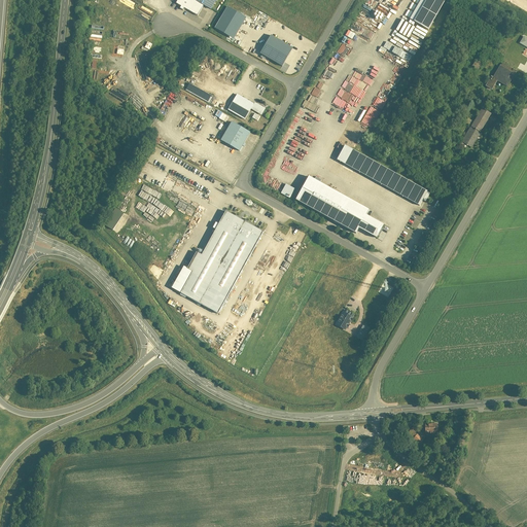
[(120,0),(118,4),(132,11),(136,3),(129,0),(124,0),(123,1),(120,0)]
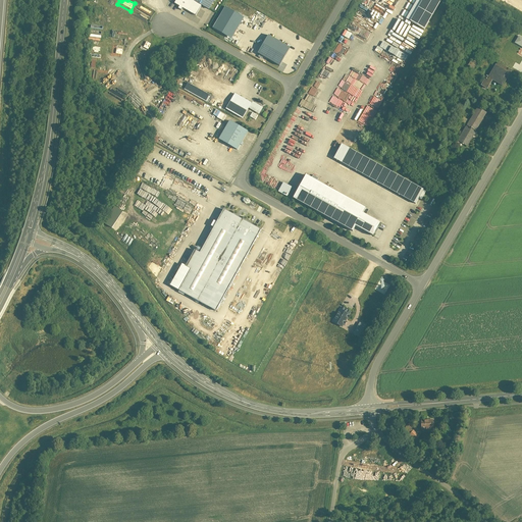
[(201,8),(208,12),(215,0),(177,0),(174,5),(196,17),(201,8)]
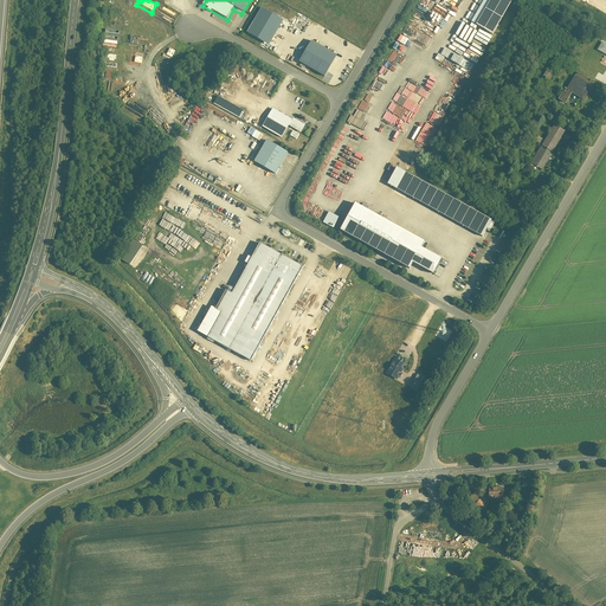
[(482,0),(469,24),(489,36),(508,0),(482,0)]
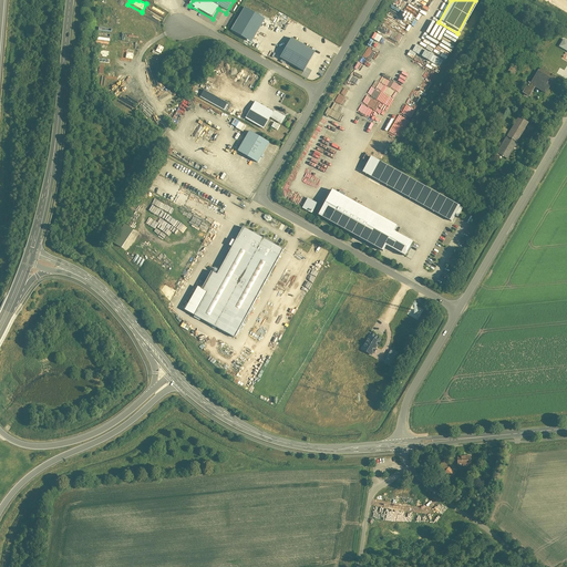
[(246,7),(233,31),(254,42),(267,18),(246,7)]
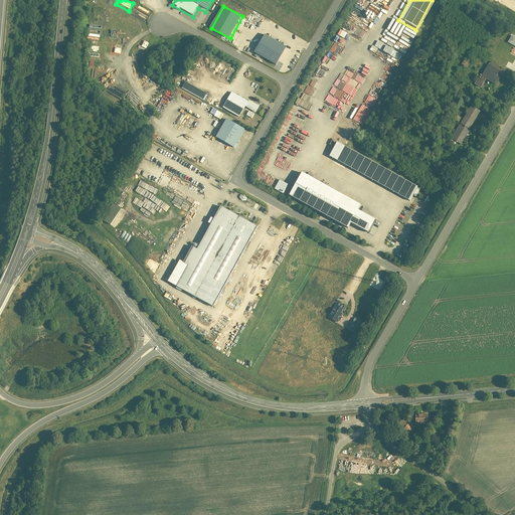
[(345,31),(345,32),(341,30),(338,35),(345,39),(348,33),(345,31)]
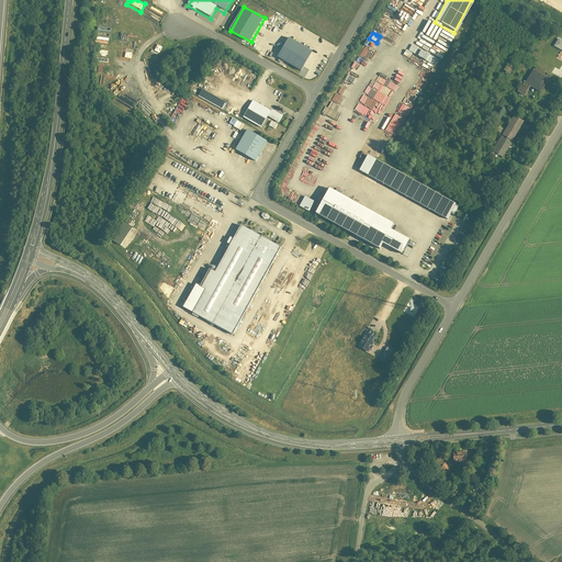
[(313,54),(289,40),(278,59),(301,74),(313,54)]
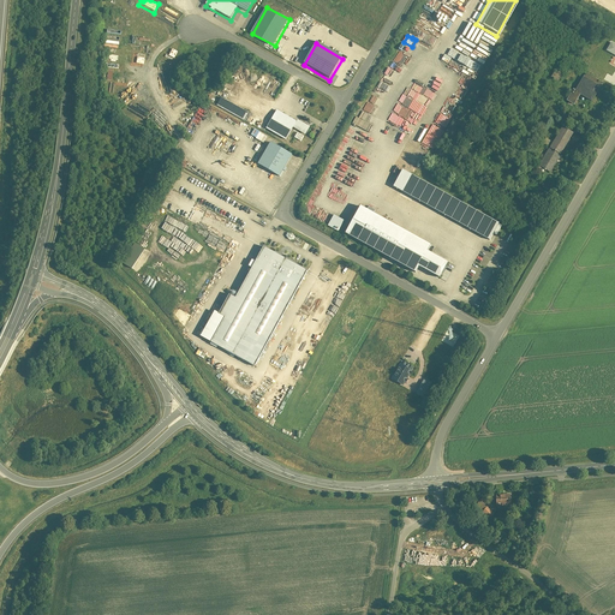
[(571,76),(562,72),(557,79),(566,84),(571,76)]
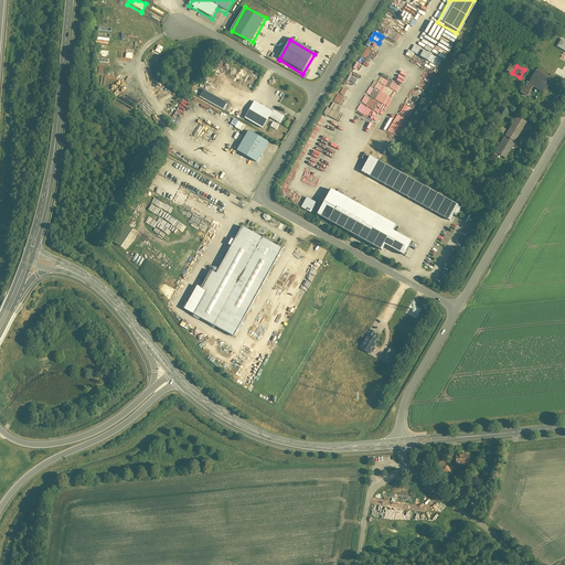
[(540,70),(522,96),(529,100),(535,91),(545,97),(556,80),(540,70)]
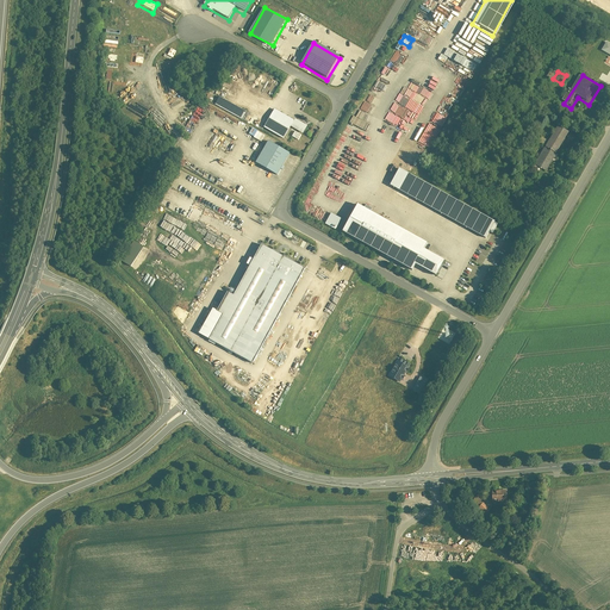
[(120,101),(126,105),(145,83),(139,79),(120,101)]
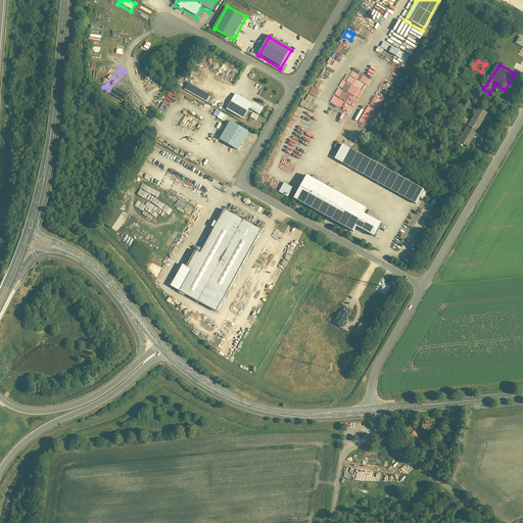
[(184,91),(208,104),(211,97),(188,84),(184,91)]
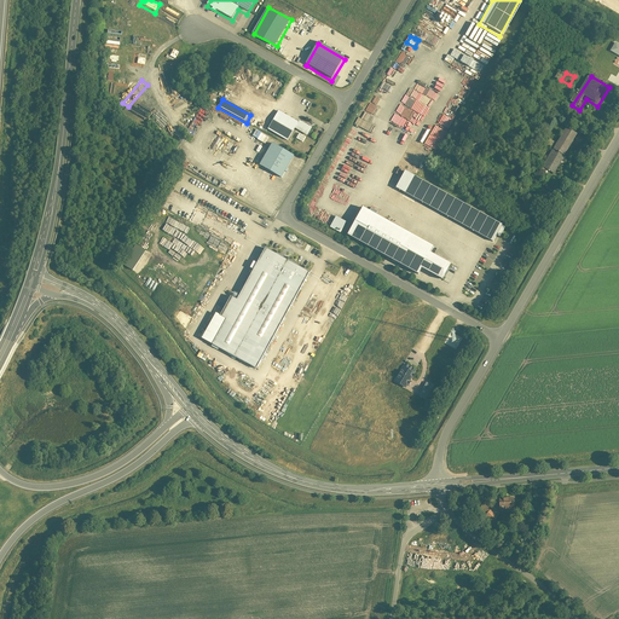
[(132,104),(126,114),(144,125),(151,111),(140,105),(139,109),(132,104)]
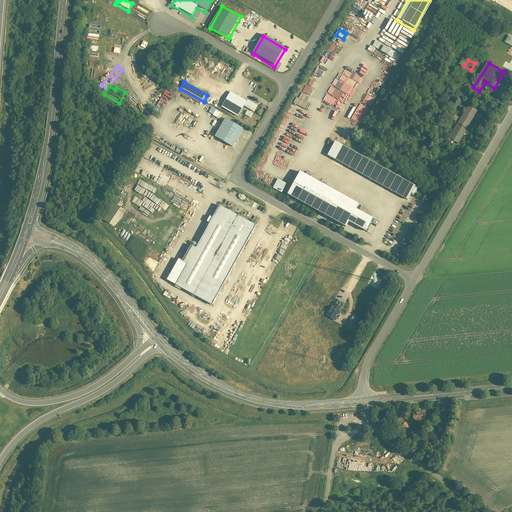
[(230,93),(221,108),(238,118),(244,107),(247,102),(230,93)]
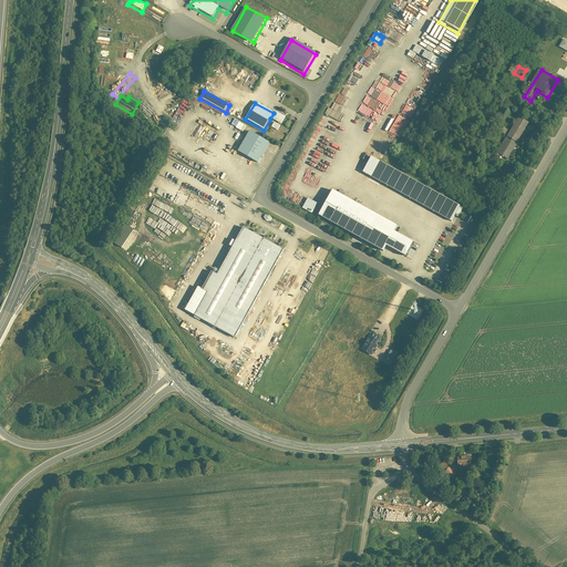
[(274,113),(270,119),(282,125),(286,117),(275,112),(274,113)]
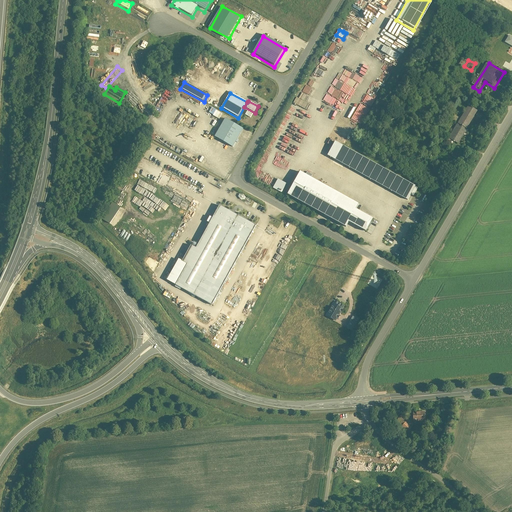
[(464,123),(473,128),(484,111),(474,106),(464,123)]
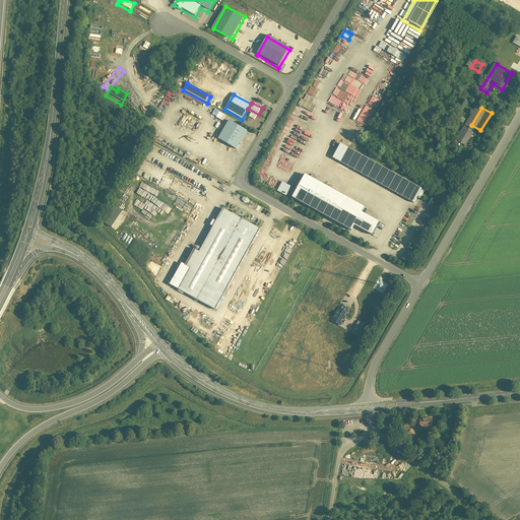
[(215,110),(212,115),(223,121),(226,115),(215,110)]
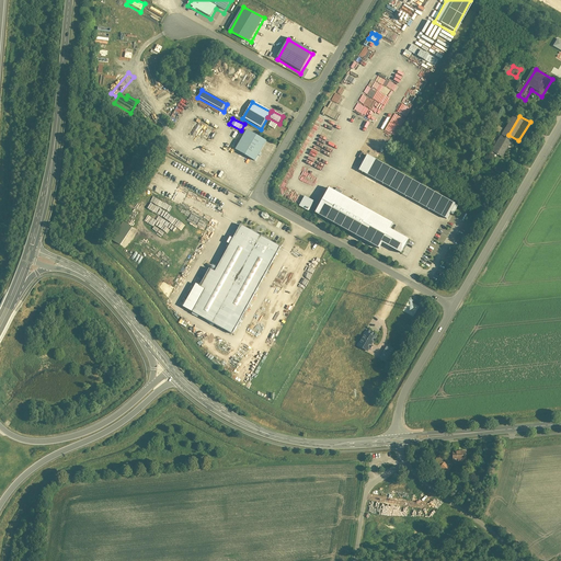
[(497,155),(507,160),(518,140),(508,135),(502,130),(497,136),(506,140),(497,155)]
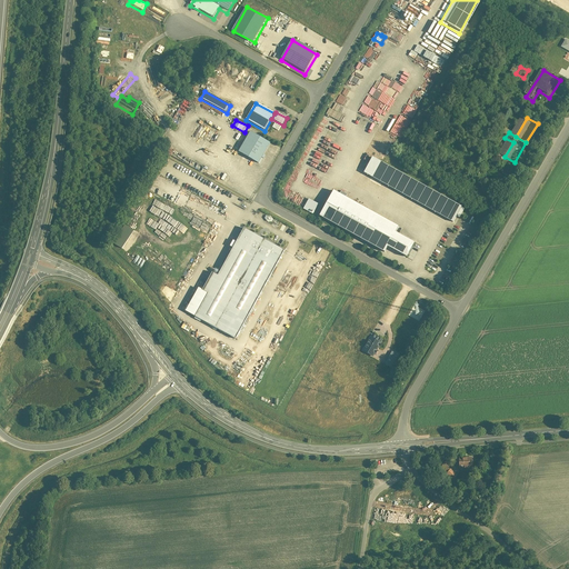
[(238,155),(258,166),(270,146),(250,135),(238,155)]
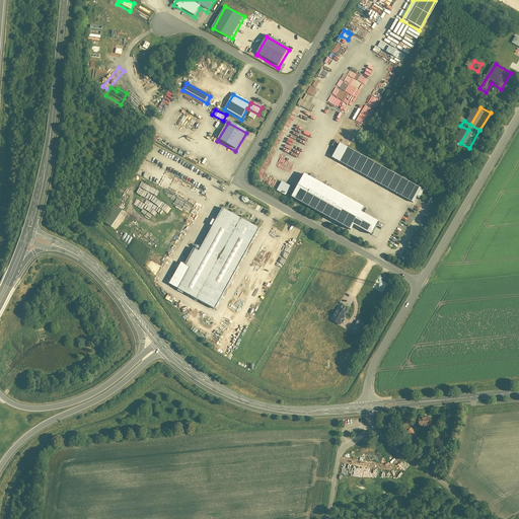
[(337,157),(419,203),(427,188),(345,143),(337,157)]
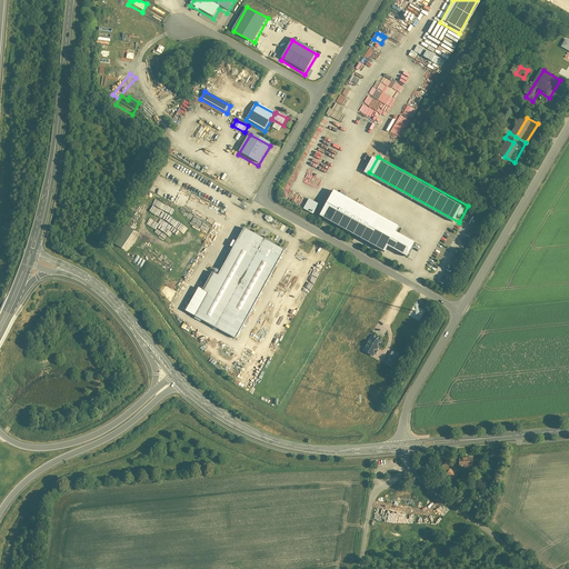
[(395,249),(413,259),(421,245),(401,233),(405,228),(340,191),(325,218),(390,256),(395,249)]
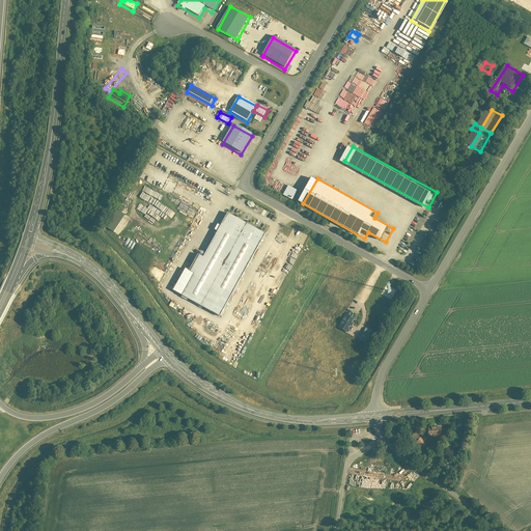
[(289,186),(284,195),(294,200),(299,191),(289,186)]
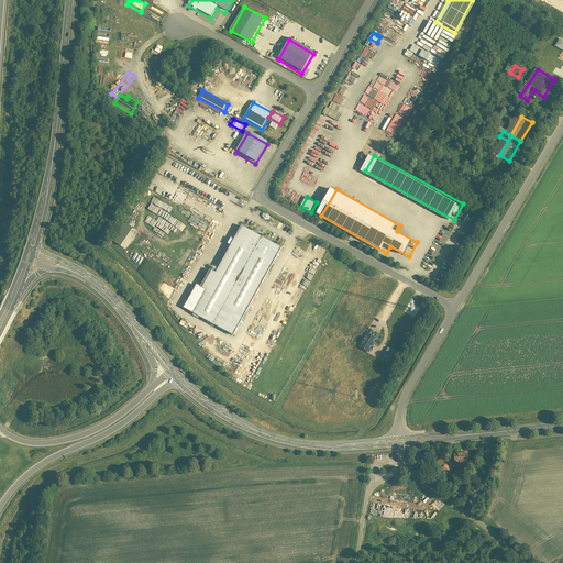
[(195,317),(234,339),(283,251),(243,229),(217,276),(211,273),(201,290),(207,294),(195,317)]
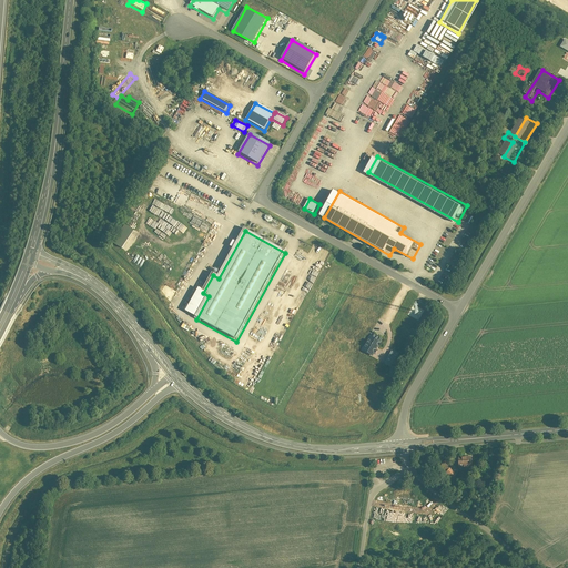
[(372,335),(361,351),(372,358),(383,342),(372,335)]
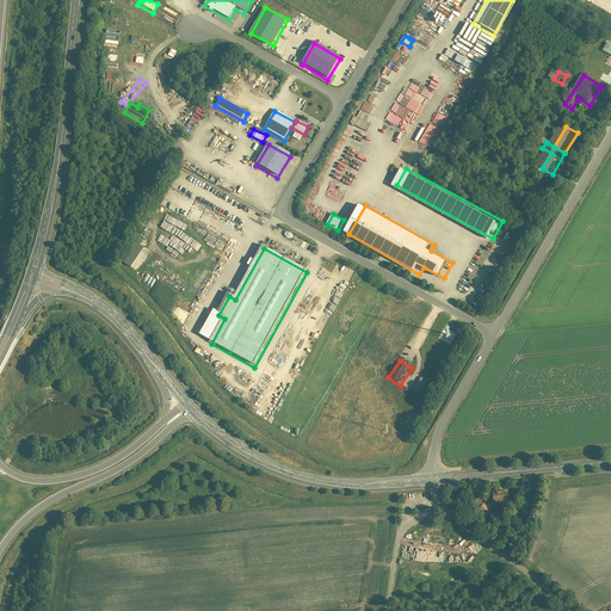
[(414,392),(421,396),(430,382),(423,377),(414,392)]
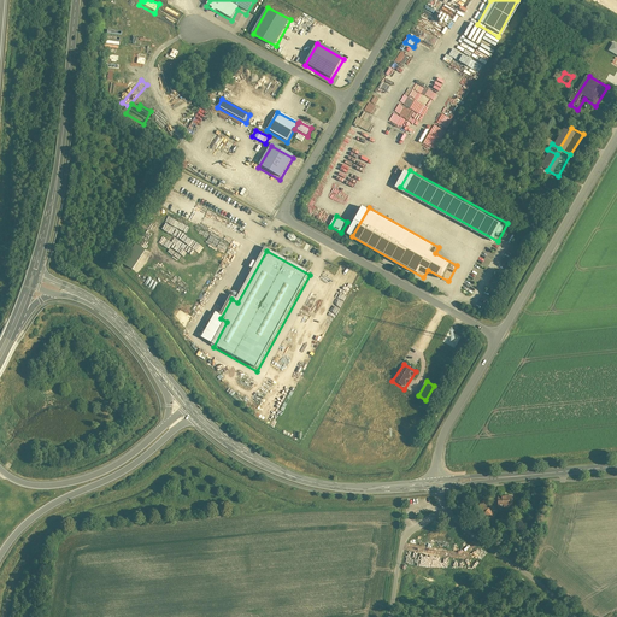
[(513,507),(512,495),(498,497),(498,509),(513,507)]
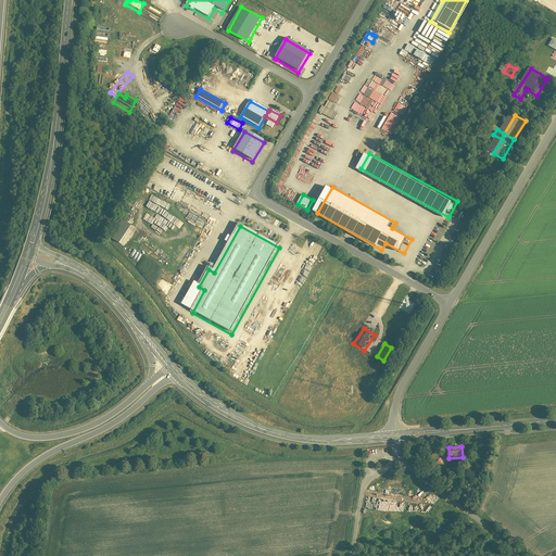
[(447,464),(441,457),(434,465),(442,470),(447,464)]
